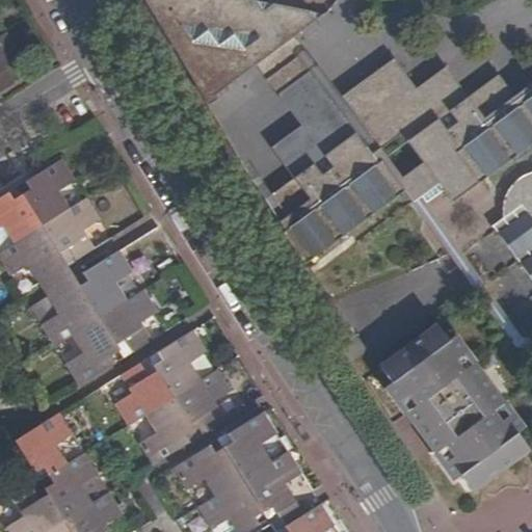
[(317,19),(311,10),(275,3),(264,10),(257,1),(253,0),(144,0),(148,6),(205,103),(256,64),(294,35),(317,19)]
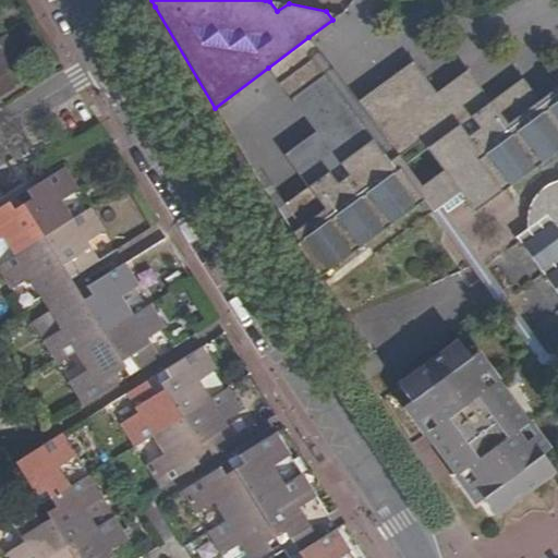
[(0,96),(15,87),(2,68),(19,57),(4,33),(0,35),(0,96)]
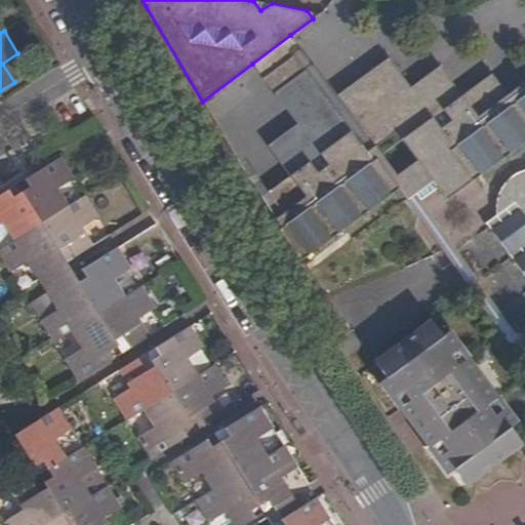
[(301,50),(290,35),(252,64),(274,93),(304,71),(293,56),(301,50)]
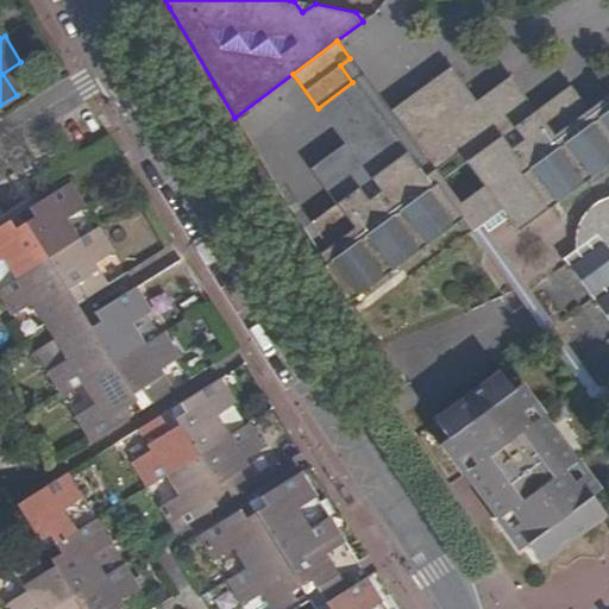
[(425,179),(406,154),(372,179),(382,192),(369,201),(359,188),(338,205),(312,223),(328,246),(320,253),(353,299),(463,220),(472,232),(482,225),(503,211),(518,231),(552,206),(608,163),(608,94),(588,111),(570,86),(535,111),(510,77),(476,101),(451,68),(391,112),(434,171),(425,179)]
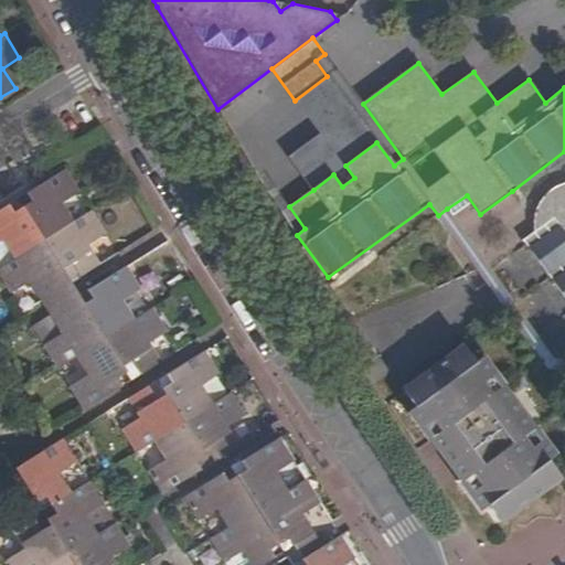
[(376,142),(327,76),(295,100),(320,134),(289,157),(313,190),(333,174),(342,187),(354,178),(345,166),(376,142)]
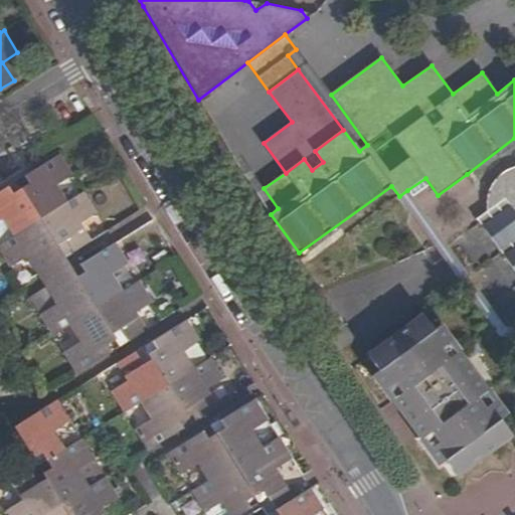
[(62,352),(76,373),(112,352),(107,345),(115,339),(111,333),(121,327),(129,340),(147,330),(137,312),(152,302),(139,280),(123,291),(113,275),(129,264),(115,242),(81,264),(86,271),(75,277),(60,251),(68,245),(73,252),(92,241),(80,223),(97,213),(83,192),(68,203),(57,185),(73,175),(59,154),(0,191),(0,220),(2,219),(13,235),(0,243),(0,251),(10,268),(26,258),(54,304),(39,314),(53,337),(69,326),(79,342),(62,352)]
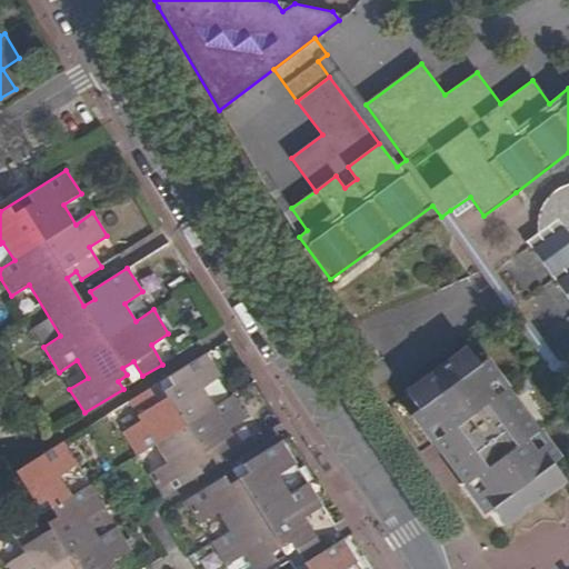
[(568,183),(567,185),(551,195),(541,208),(540,211),(539,218),(540,232),(528,241),(531,246),(568,297),(568,183)]
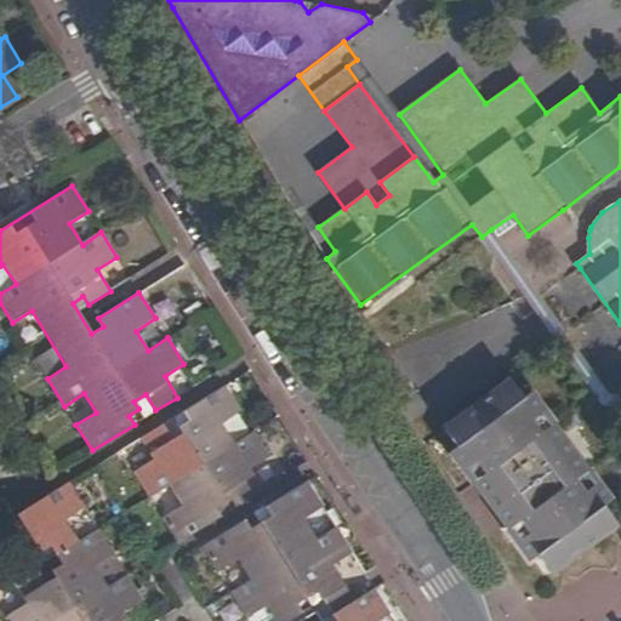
[(525,394),(513,377),(443,428),(455,445),(525,394)]
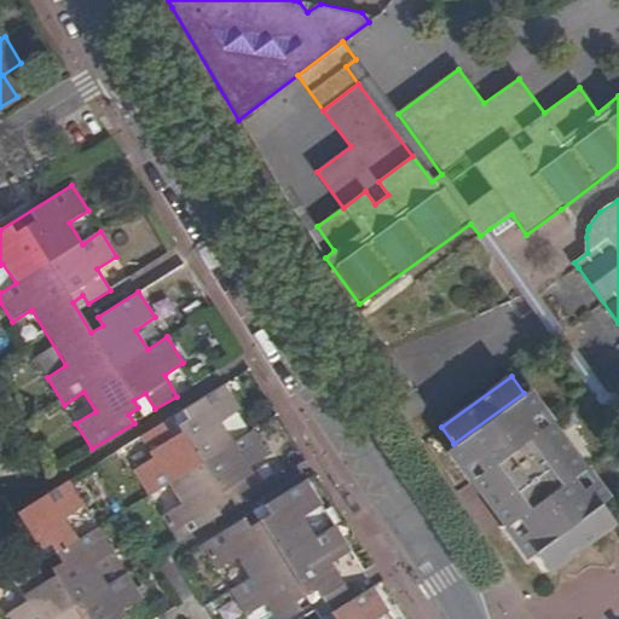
[(161,516),(177,543),(219,516),(214,508),(225,501),(221,495),(231,489),(241,503),(262,489),(249,468),(268,456),(253,429),(233,443),(221,422),(241,410),(224,385),(181,410),(187,420),(178,426),(181,432),(171,438),(162,423),(139,437),(152,457),(133,469),(150,497),(169,484),(181,504),(161,516)]
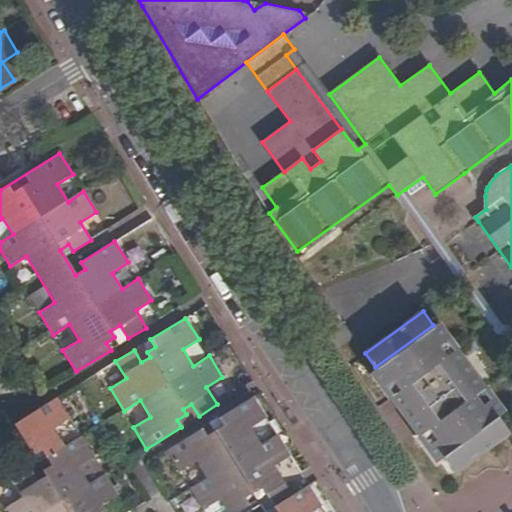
[(433,325),(375,367),(376,369),(370,373),(390,399),(392,398),(419,435),(417,437),(436,463),(444,457),(454,471),(510,430),(500,416),(504,413),(485,387),(482,389),(455,350),(456,349),(438,324),(434,327),(433,325)]
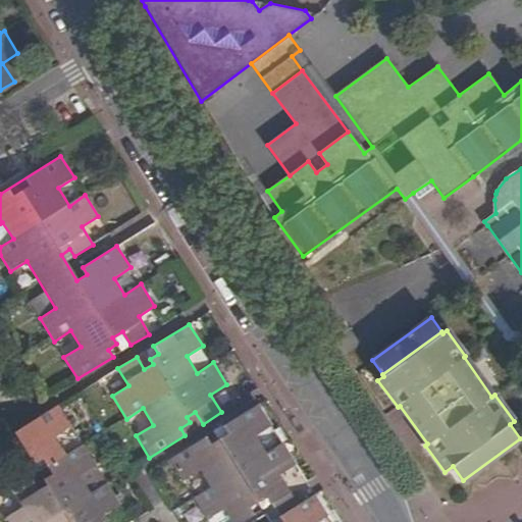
[(257,435),(272,426),(258,404),(223,426),(228,432),(210,445),(205,437),(170,460),(183,481),(200,471),(210,488),(194,499),(207,521),(223,510),(229,521),(242,521),(254,515),(250,508),(258,503),(269,521),(318,521),(327,516),(315,494),(299,505),(279,475),(296,465),(282,442),(266,453),(257,435)]
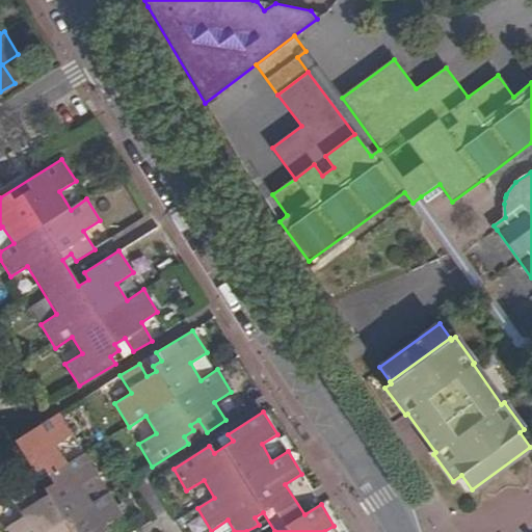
[(31,486),(12,498),(23,516),(6,527),(8,531),(110,531),(106,524),(121,514),(110,494),(92,503),(82,485),(99,475),(86,454),(69,464),(56,444),(74,433),(61,413),(43,424),(15,442),(34,474),(43,468),(53,484),(44,489),(48,495),(40,500),(31,486)]
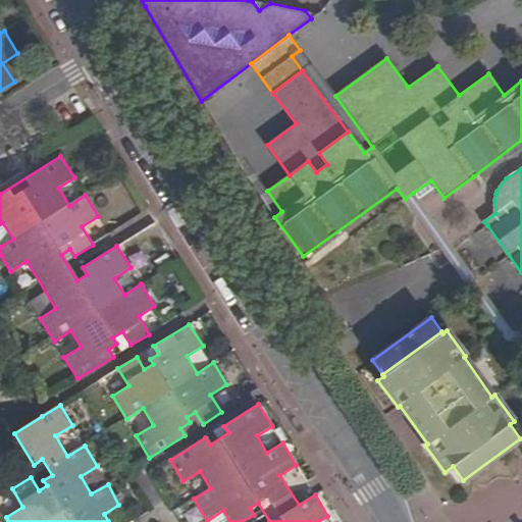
[(282,442),(272,426),(257,435),(266,453),(282,442)]
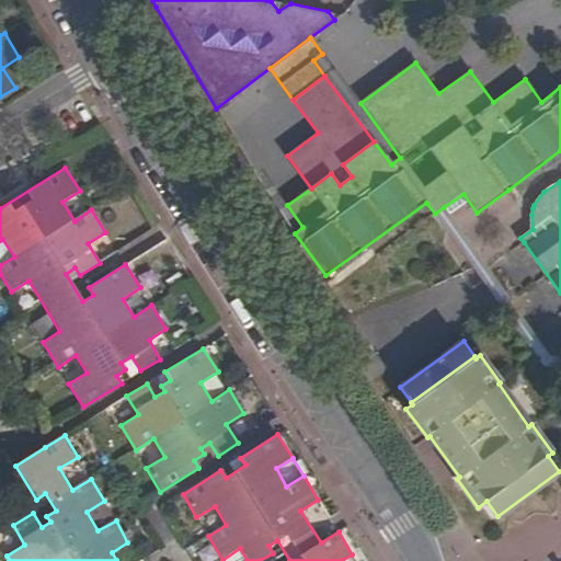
[(339,531),(318,500),(300,511),(321,542),(339,531)]
